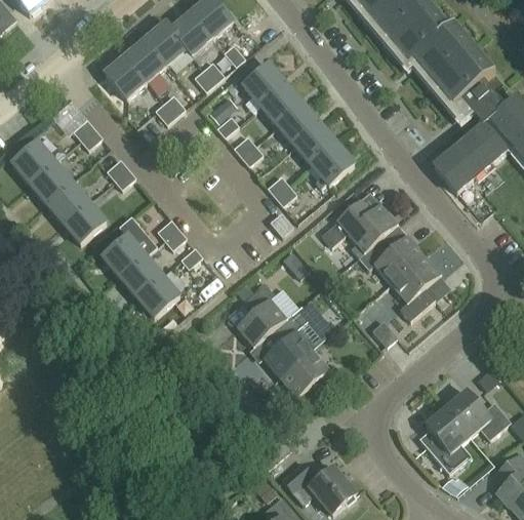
[(14,0),(28,14),(45,0),(14,0)]
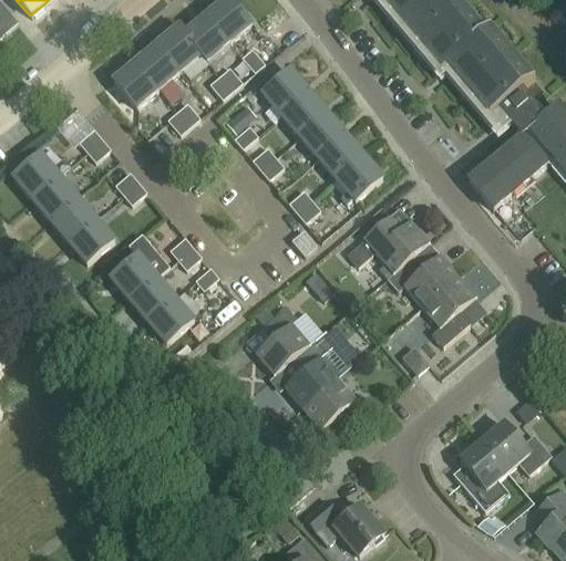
[(205,14),(228,42),(249,24),(229,0),(222,0),(205,14)]
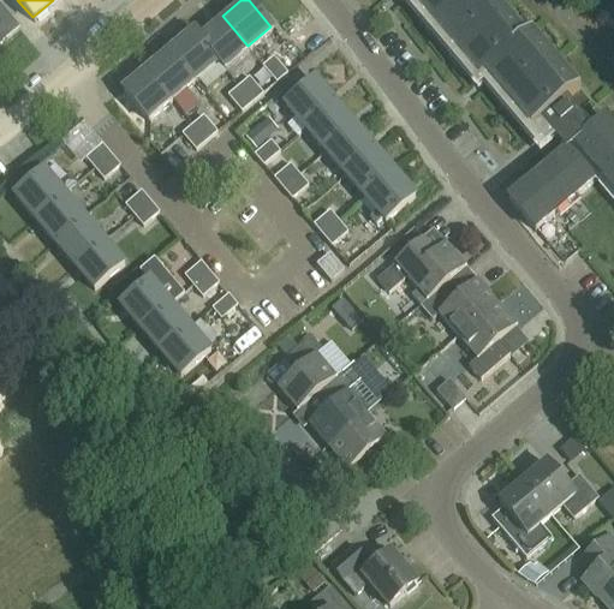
[(540,118),(565,148),(590,125),(566,95),(578,83),(530,27),(524,31),(498,0),(416,0),(423,9),(429,4),(446,23),(439,28),(455,47),(462,42),(469,51),(463,55),(478,75),(490,64),(498,72),(492,78),(531,125),(540,118)]
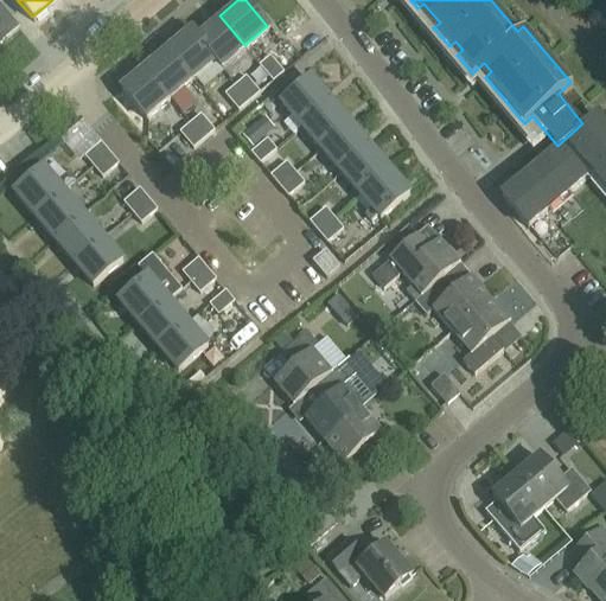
[(0,37),(17,23),(0,2),(0,37)]
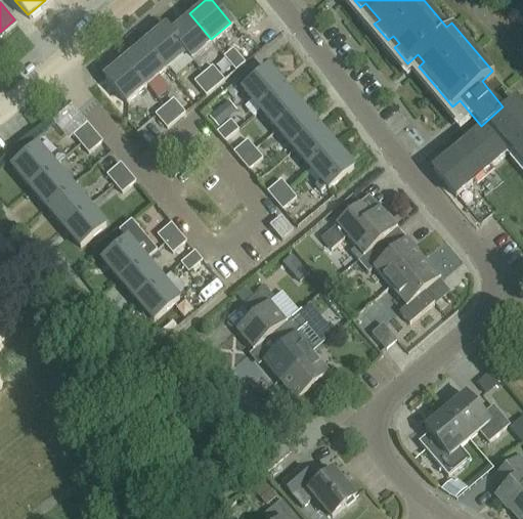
[(185,49),(184,50),(189,56),(211,39),(189,13),(169,30),(185,49)]
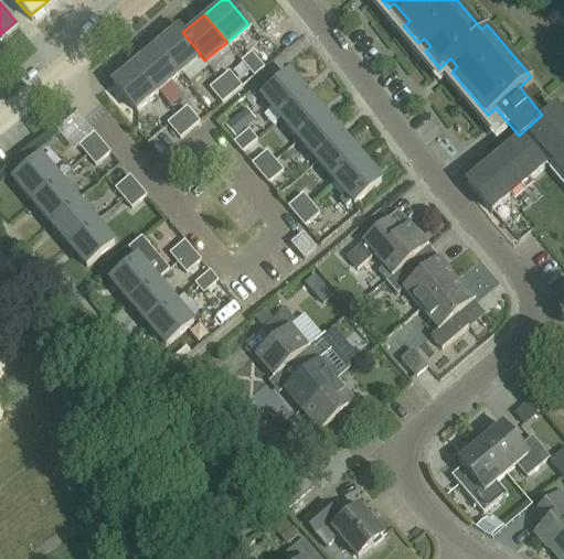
[(178,71),(199,54),(200,53),(182,32),(177,25),(156,43),(178,71)]
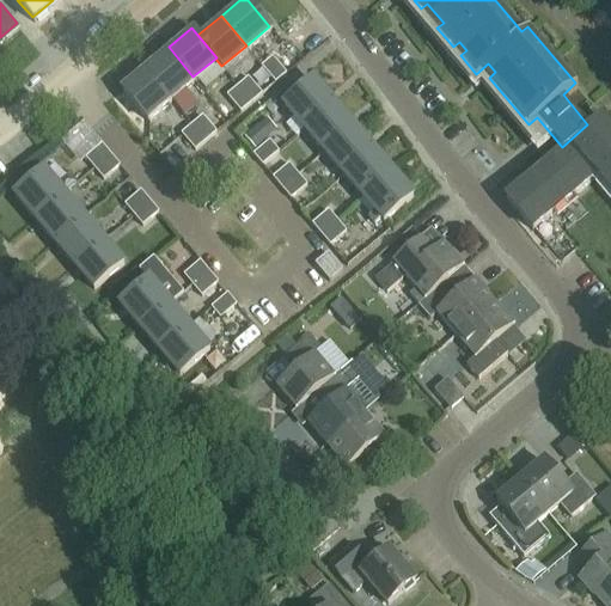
[(292,63),(312,49),(300,31),(280,46),(292,63)]
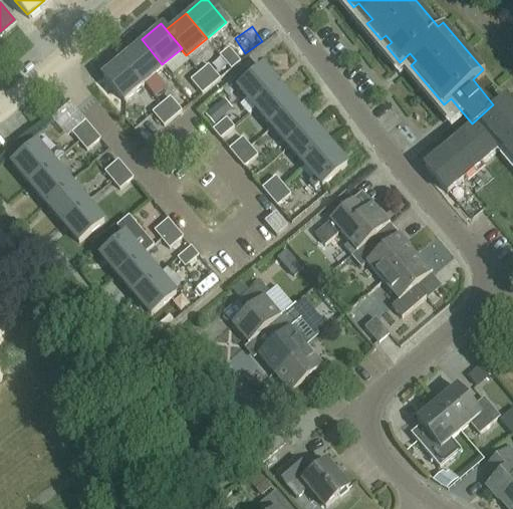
[(121,55),(143,80),(162,64),(142,39),(121,55)]
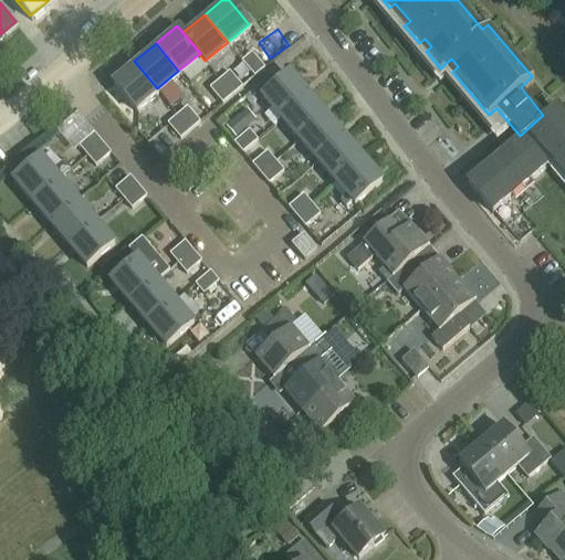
[(250,49),(240,57),(253,72),(262,64),(250,49)]
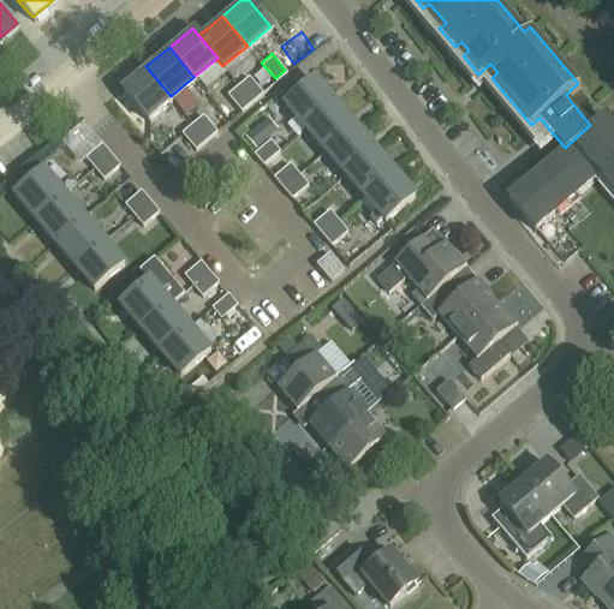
[(171,96),(145,66),(121,88),(147,117),(171,96)]
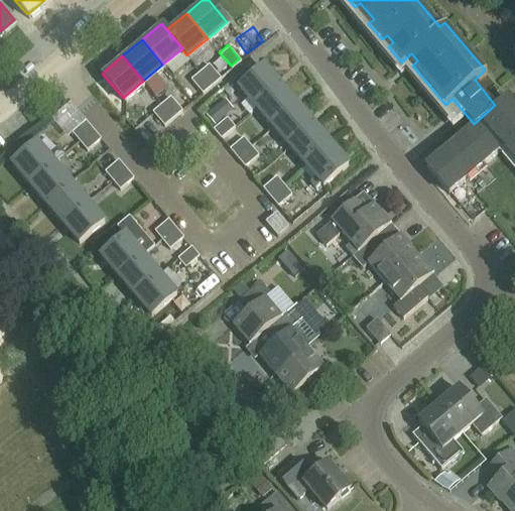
[(209,61),(200,69),(212,83),(220,76),(209,61)]
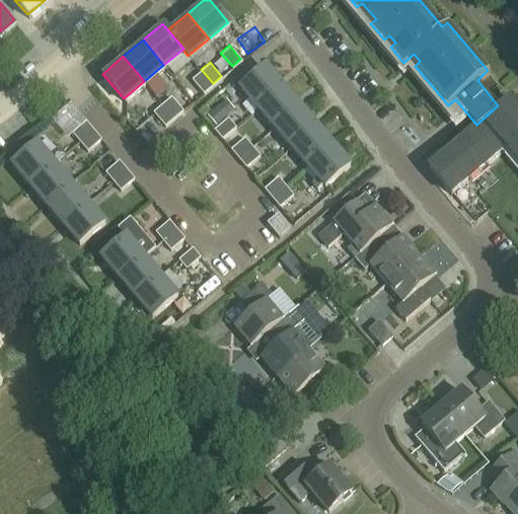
[(239,86),(256,106),(282,84),(265,64),(239,86)]
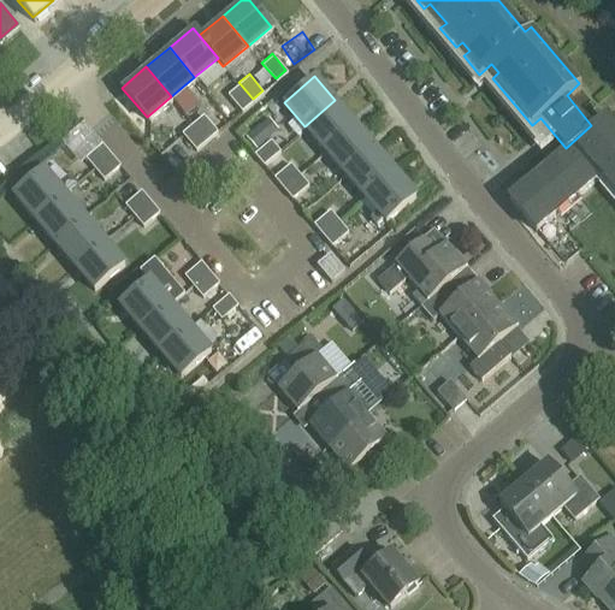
[(253,99),(238,82),(228,92),(242,107),(253,99)]
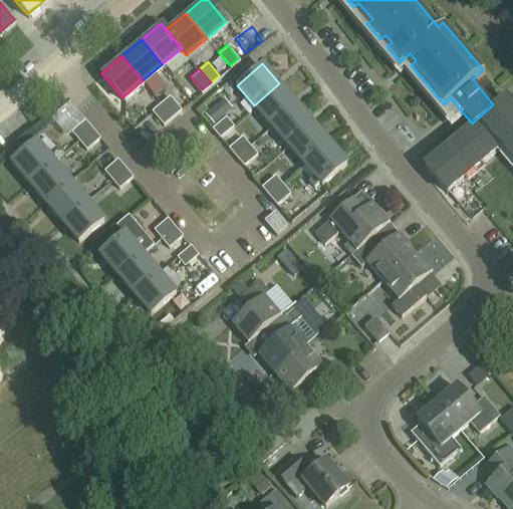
[(270,124),(295,103),(279,83),(254,105),(270,124)]
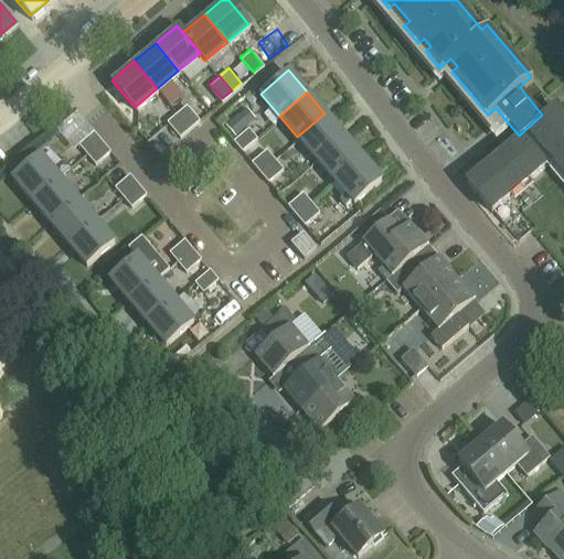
[(185,104),(176,111),(189,127),(198,118),(185,104)]
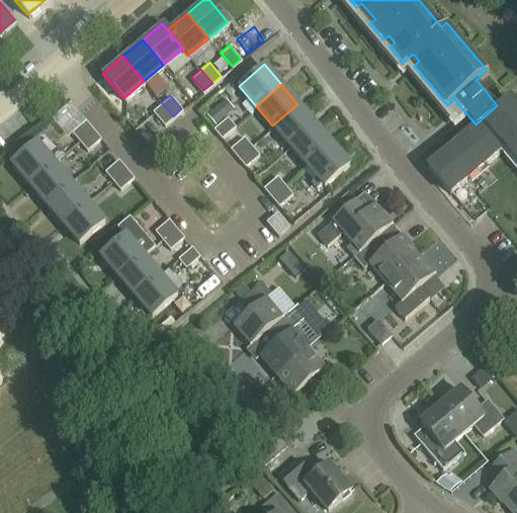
[(450,191),(505,145),(516,158),(516,105),(508,95),(497,105),(476,124),(428,165),(450,191)]
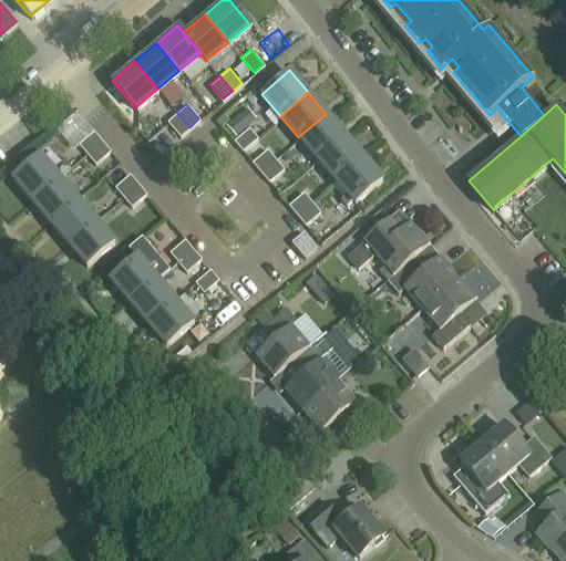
[(248,123),(237,111),(225,122),(235,134),(248,123)]
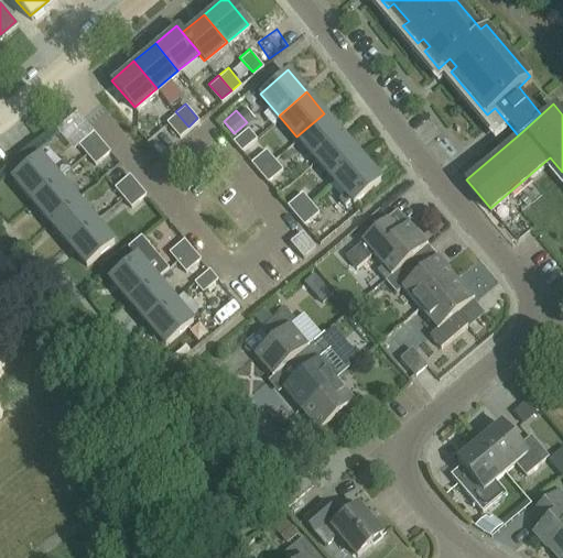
[(188,127),(175,111),(166,119),(179,134),(188,127)]
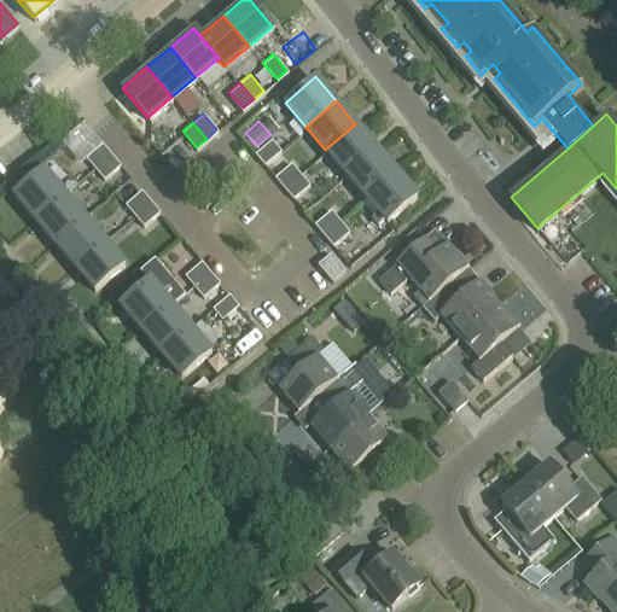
[(325,150),(345,173),(376,147),(355,124),(325,150)]
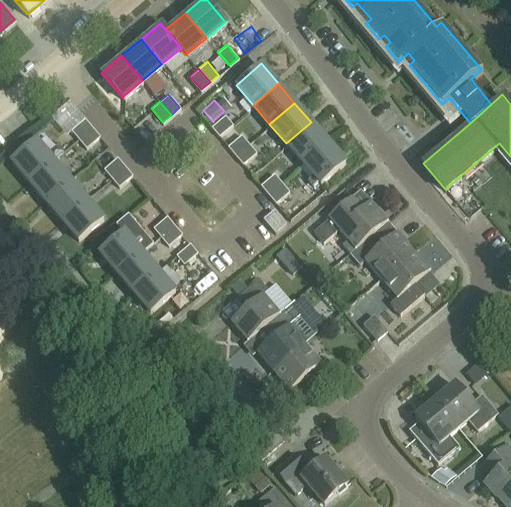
[(232,123),(224,114),(211,126),(218,134),(232,123)]
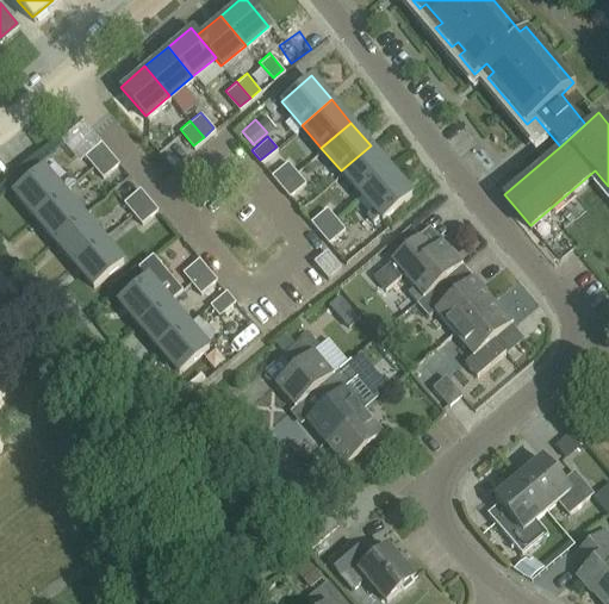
[(84,154),(92,163),(109,150),(100,139),(84,154)]
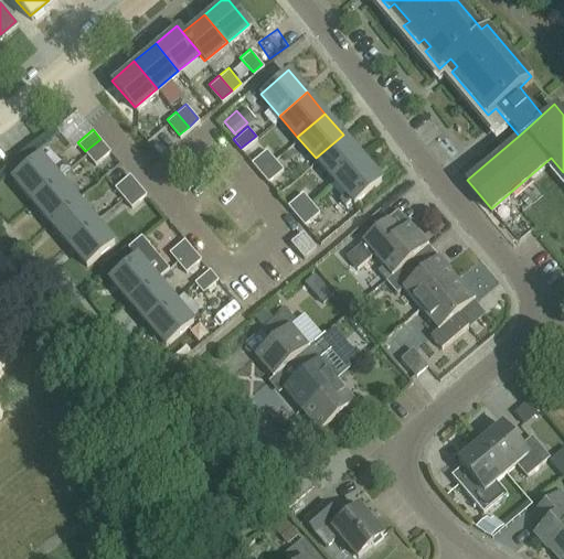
[(316,158),(333,180),(361,156),(343,135),(316,158)]
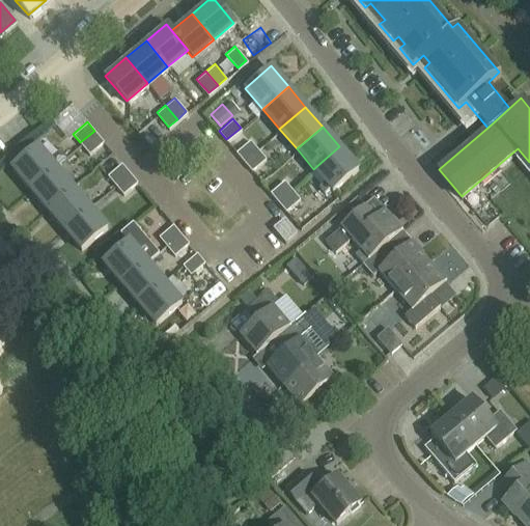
[(102,139),(94,131),(80,142),(87,151),(102,139)]
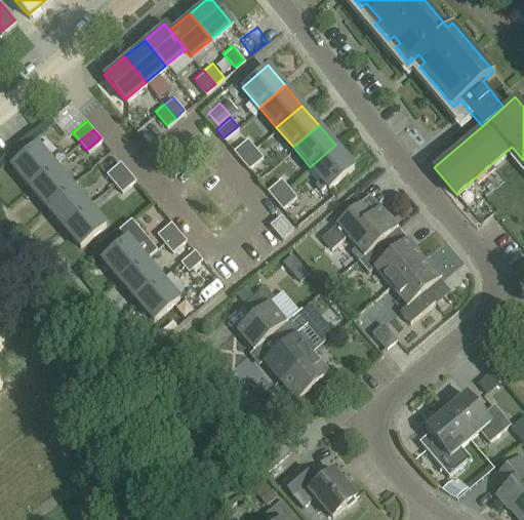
[(240,158),(254,146),(247,137),(233,150),(240,158)]
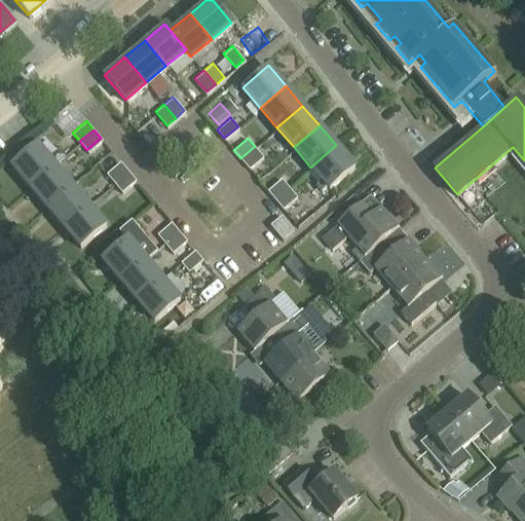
[(11,164),(28,185),(54,162),(37,143),(11,164)]
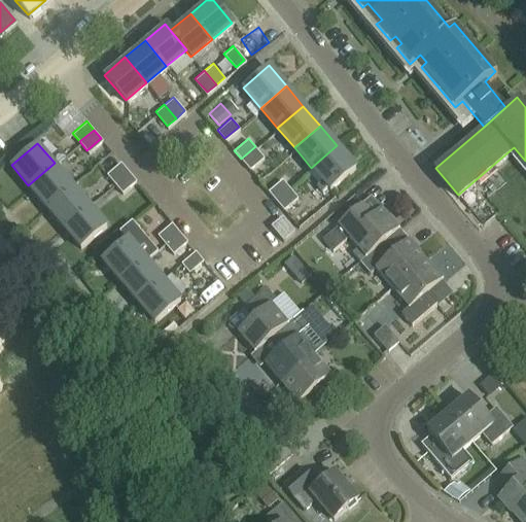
[(337,145),(311,168),(328,187),(354,166),(337,145)]
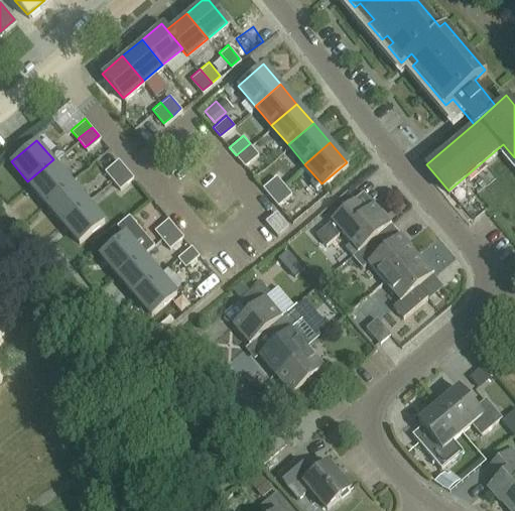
[(257,152),(250,143),(236,155),(244,163),(257,152)]
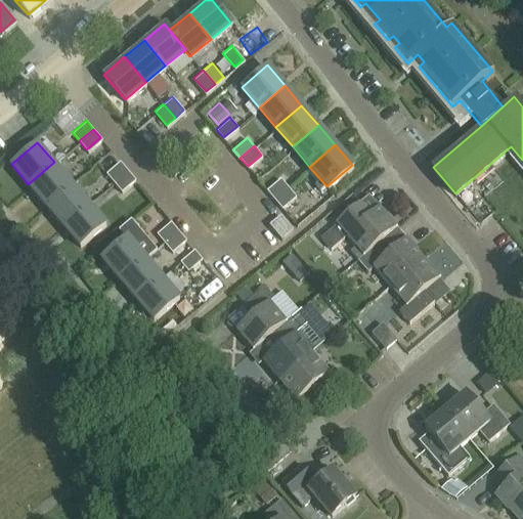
[(113,180),(127,168),(119,160),(105,171),(113,180)]
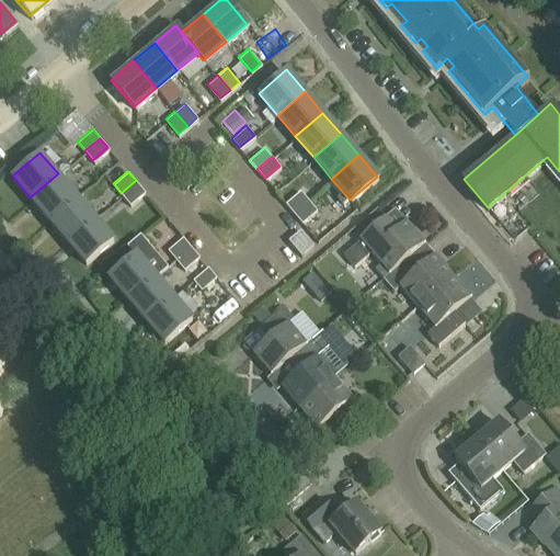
[(30,197),(48,218),(76,194),(58,173),(30,197)]
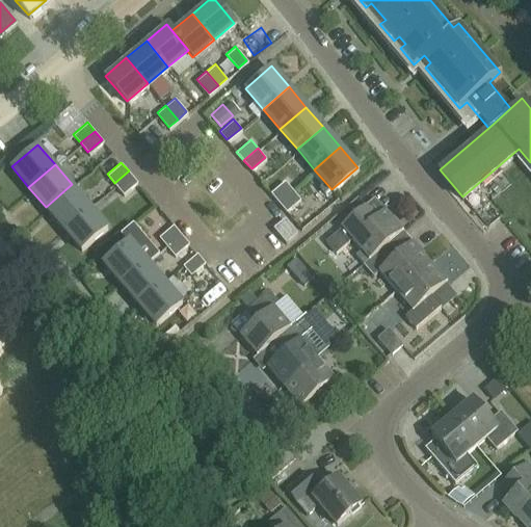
[(136,179),(129,170),(114,183),(122,191),(136,179)]
